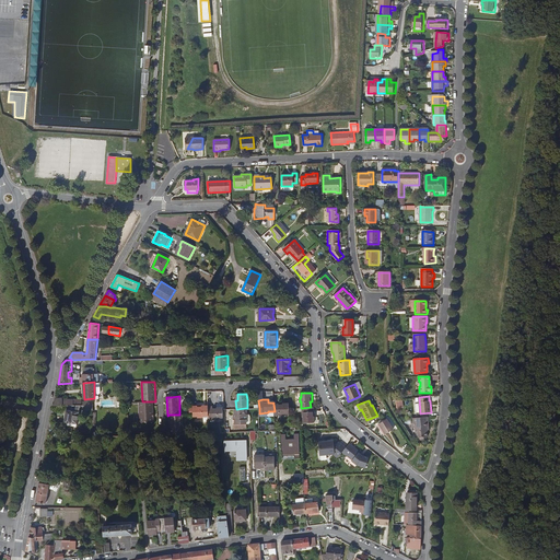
[(153,422),(153,401),(142,401),(139,403),(140,422),(150,422),(153,422)]
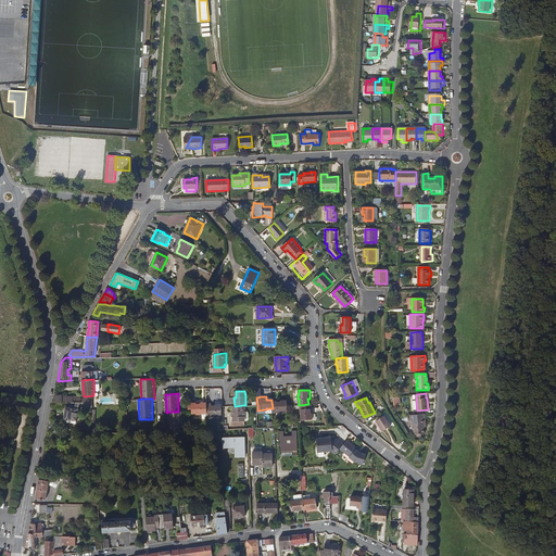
[(287,411),(287,405),(287,401),(280,402),(280,401),(272,401),(273,408),(273,412),(280,412),(280,411),(287,411)]
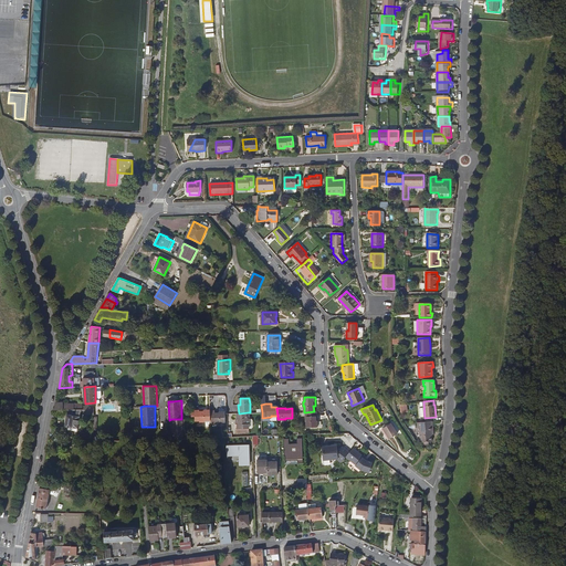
[(81,409),(73,409),(73,412),(71,412),(71,415),(67,413),(65,426),(69,427),(79,429),(81,409)]
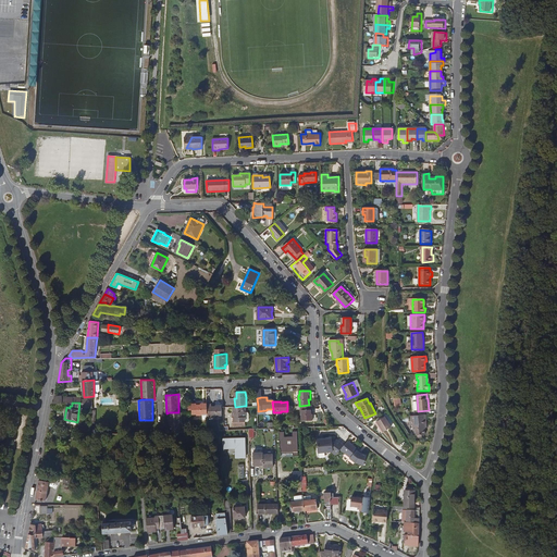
[(200,403),(192,403),(193,412),(193,415),(197,413),(197,416),(201,416),(201,413),(207,413),(207,406),(207,404),(201,404),(200,403)]
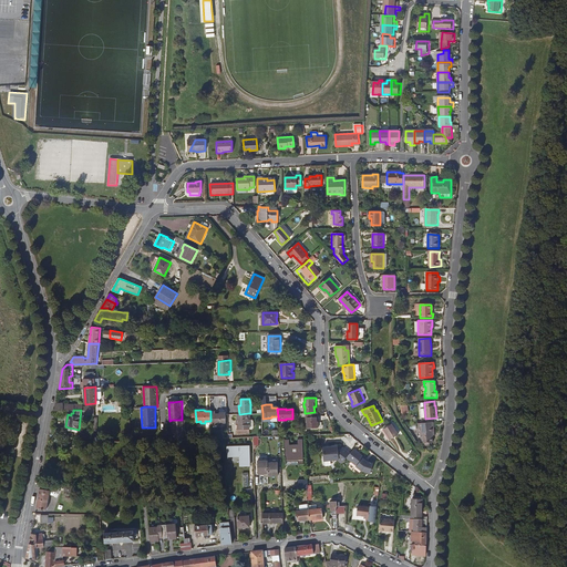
[(215,411),(210,411),(210,413),(210,421),(212,424),(219,424),(220,423),(226,423),(226,413),(219,413),(219,412),(215,412),(215,411)]
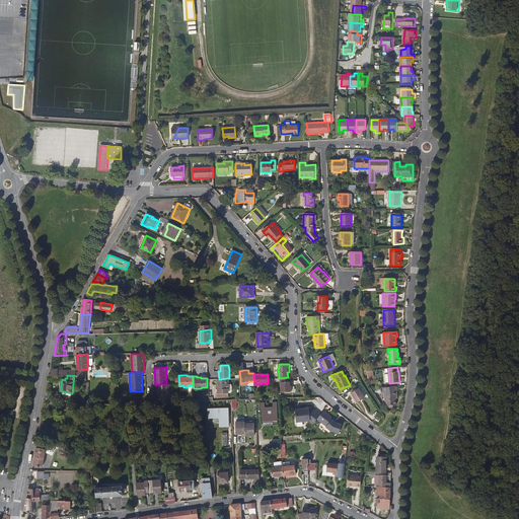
[(288,377),(280,378),(281,386),(282,386),(282,391),(290,391),(290,386),(289,386),(288,377)]
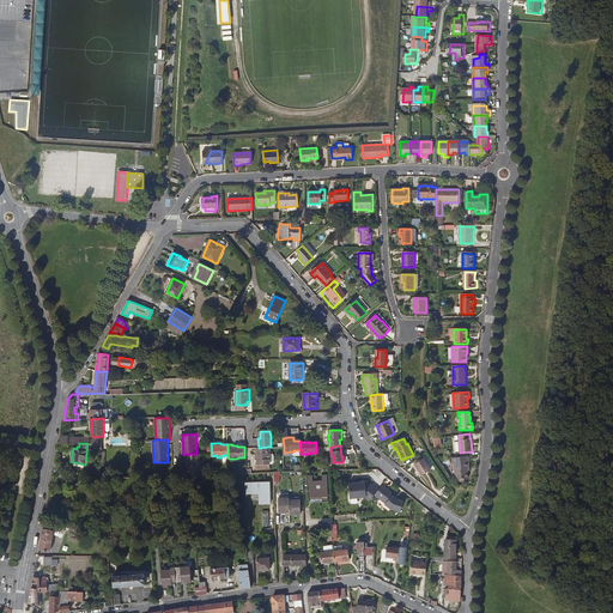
[(259,448),(258,448),(259,454),(255,454),(255,465),(269,465),(269,454),(268,453),(268,447),(259,448)]
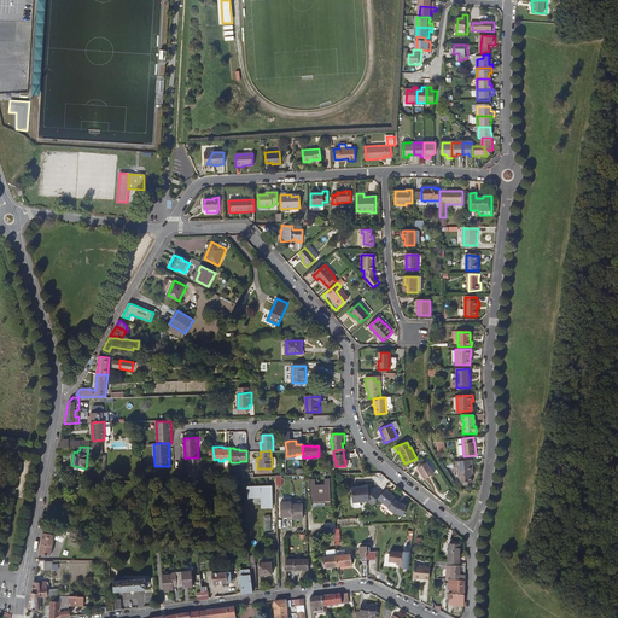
[(202,458),(198,458),(187,458),(188,474),(188,478),(202,478),(202,458)]
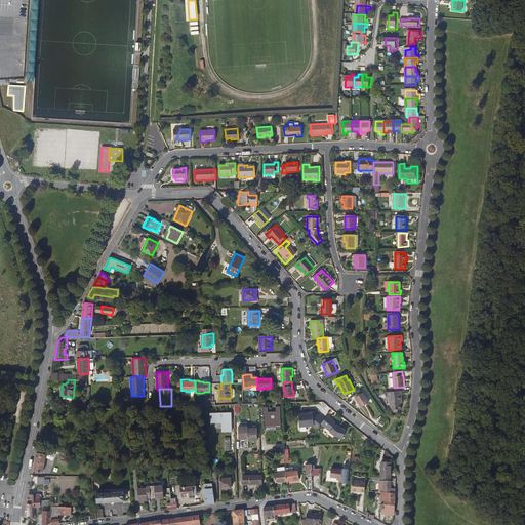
[(401,391),(387,392),(388,397),(390,397),(391,410),(392,410),(395,410),(398,410),(401,410),(401,404),(400,401),(402,401),(401,391)]
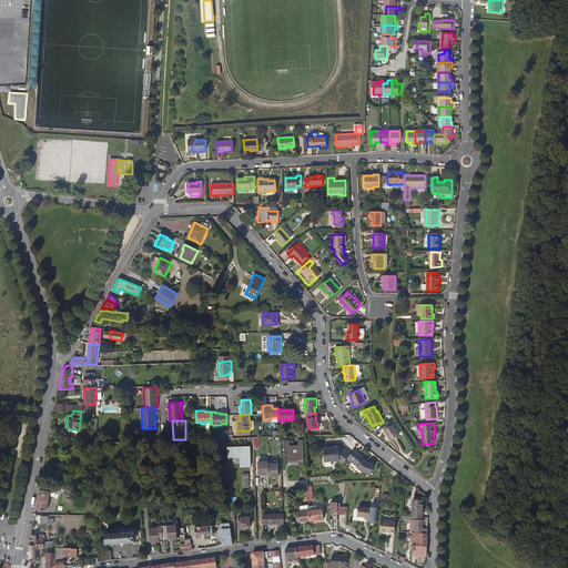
[(392,425),(384,430),(391,442),(398,436),(392,425)]
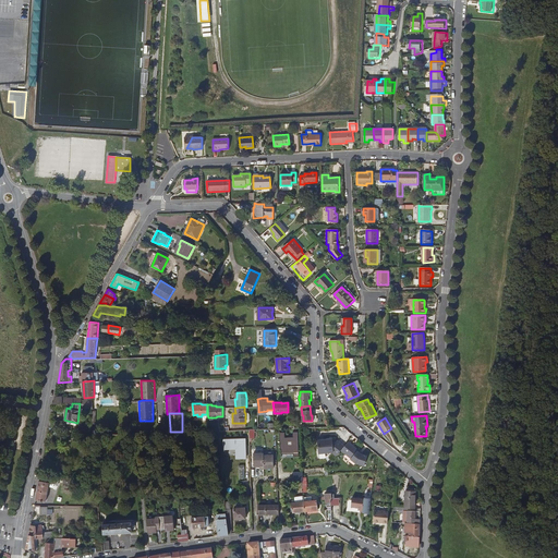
[(302,437),(302,432),(293,432),(294,437),(284,437),(284,432),(280,432),(280,445),(281,445),(282,455),(300,453),(299,437),(302,437)]
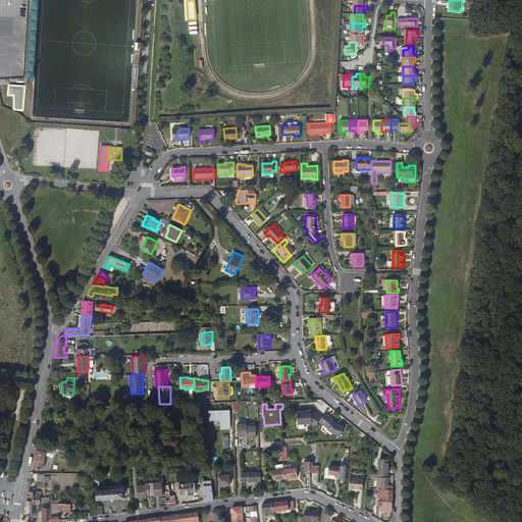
[(229,410),(209,411),(209,421),(220,420),(220,429),(230,429),(229,410)]
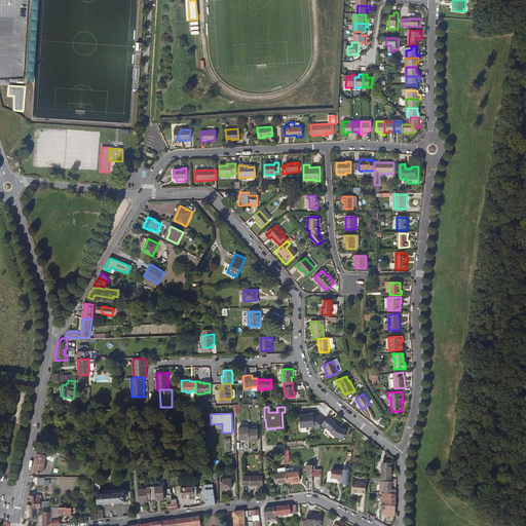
[(322,424),(325,420),(322,417),(321,418),(318,417),(318,414),(313,415),(313,414),(299,416),(300,428),(313,427),(316,430),(322,424)]
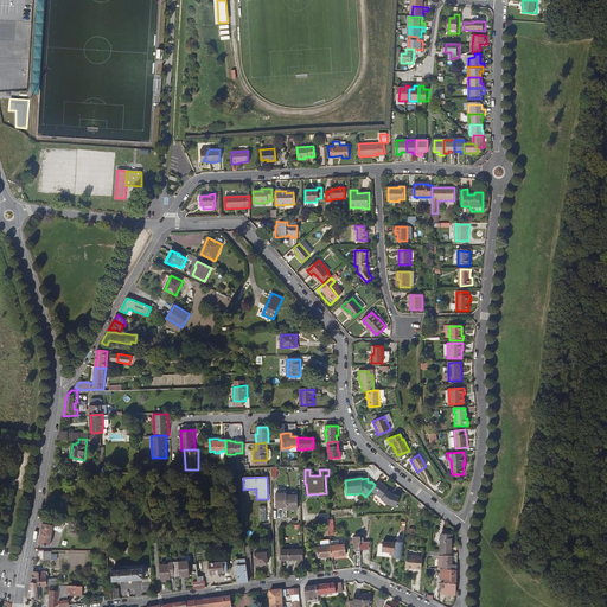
[(391,490),(379,480),(375,485),(371,490),(382,498),(382,499),(388,504),(397,506),(400,496),(393,493),(391,492),(391,490)]
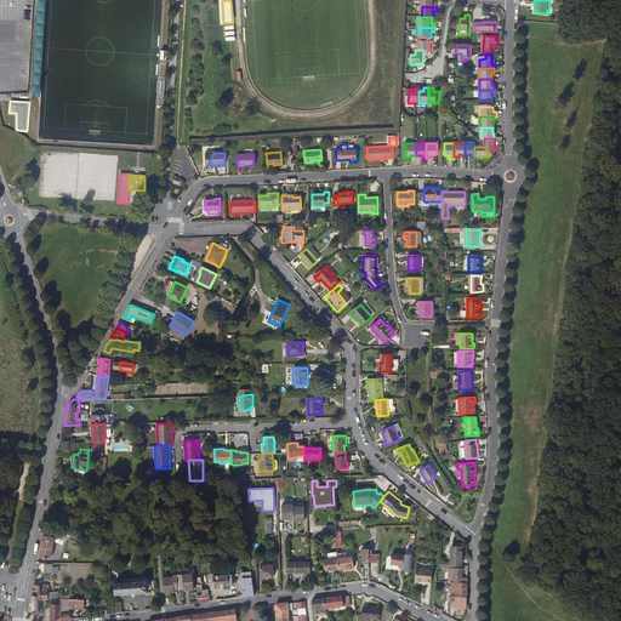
[(294,507),(294,505),(283,505),(283,519),(294,518),(294,507)]
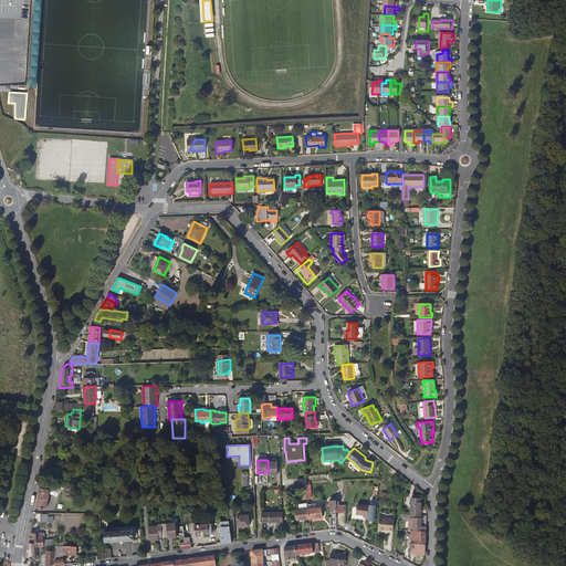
[(268,462),(268,472),(268,474),(279,474),(278,462),(268,462)]
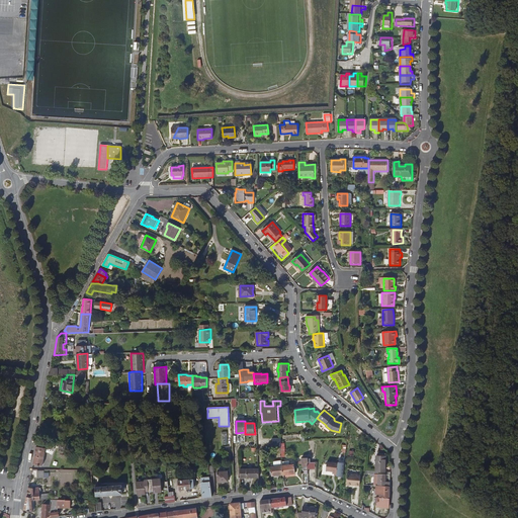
[(42,465),(47,448),(51,449),(52,448),(53,448),(53,447),(54,447),(54,445),(54,442),(48,442),(37,442),(33,463),(42,465)]
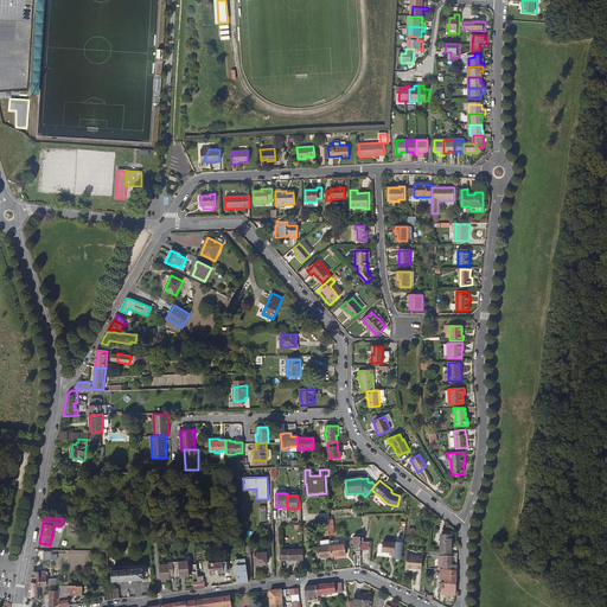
[(457,556),(457,553),(451,553),(452,535),(445,535),(440,535),(440,551),(440,555),(457,556)]
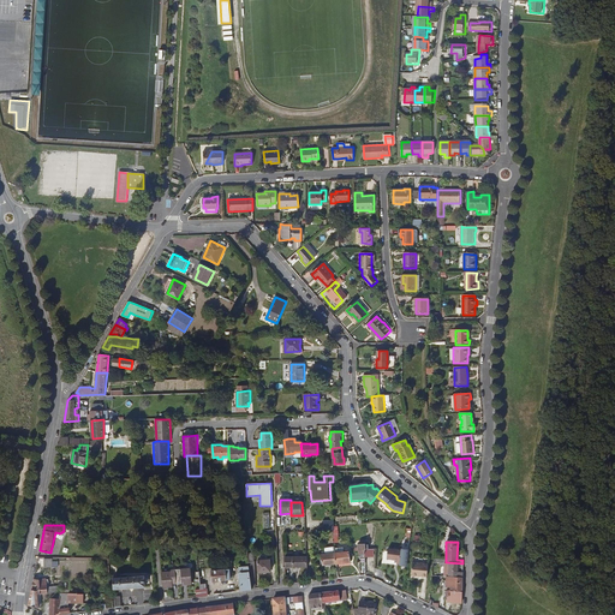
[(334,548),(334,547),(324,548),(326,554),(321,554),(322,565),(336,563),(334,553),(334,548)]
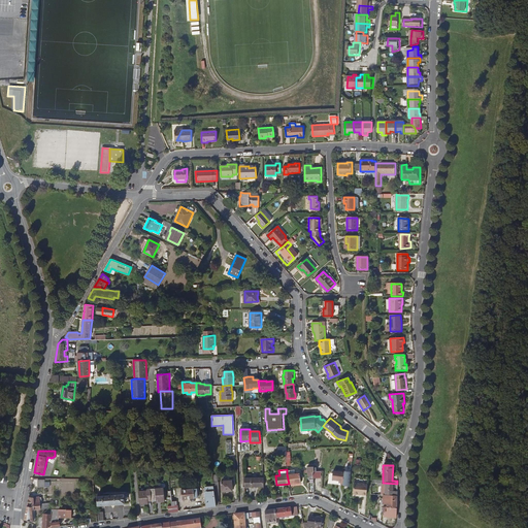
[(287,474),(289,484),(300,483),(299,472),(295,473),(294,469),(287,470),(287,474)]
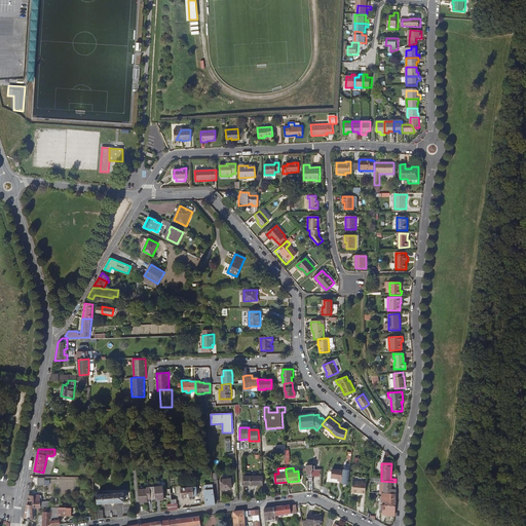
[(348,483),(349,470),(343,468),(343,470),(332,468),(331,478),(337,478),(337,480),(339,480),(339,483),(348,483)]
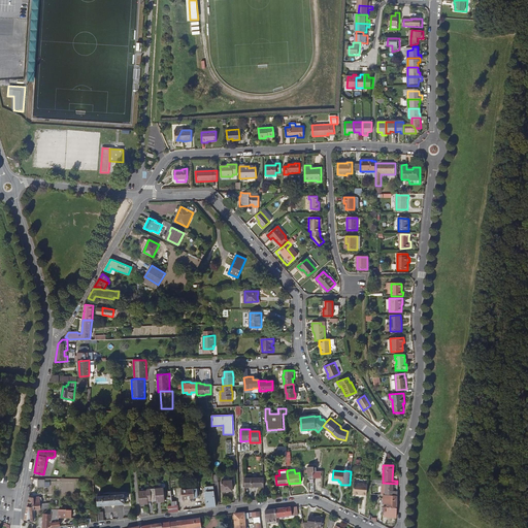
[(264,487),(264,477),(245,477),(245,487),(264,487)]
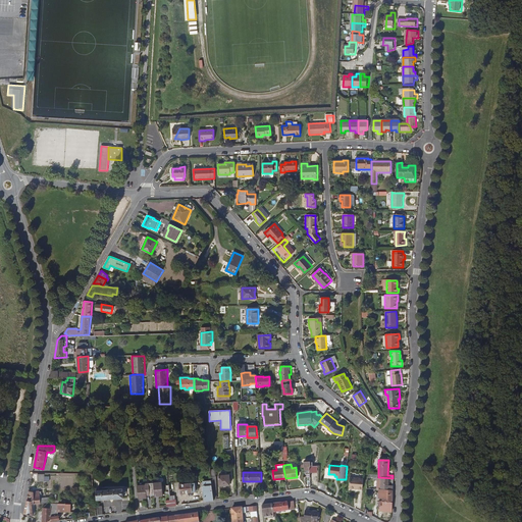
[(230,484),(229,474),(219,476),(220,485),(230,484)]
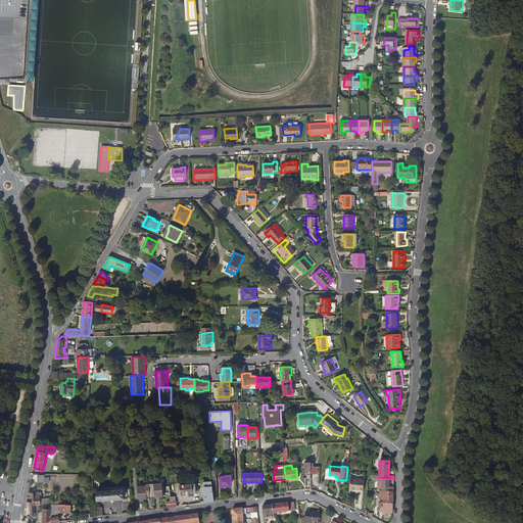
[(363,490),(365,479),(350,478),(349,488),(363,490)]
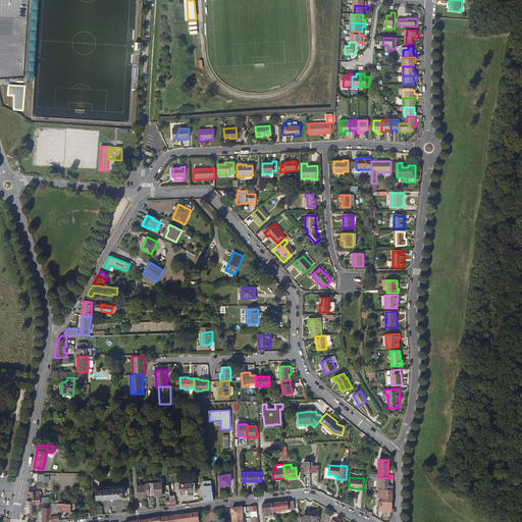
[(393,494),(393,478),(378,477),(377,477),(377,488),(378,488),(378,498),(382,499),(382,502),(380,502),(379,510),(392,511),(393,494)]
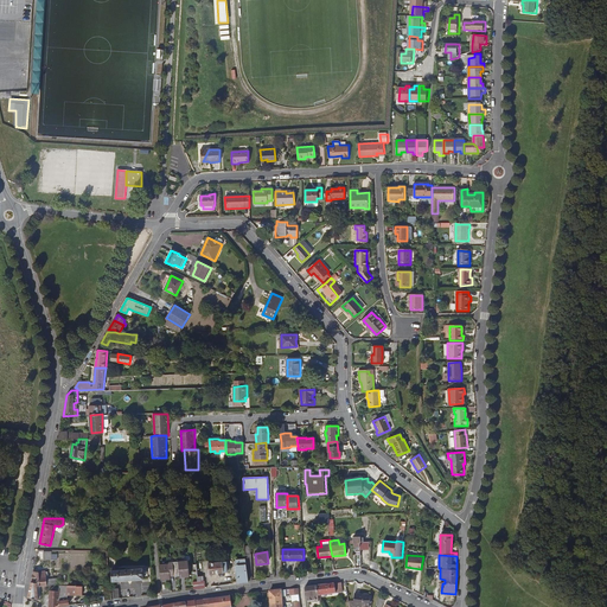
[(248,582),(248,580),(247,558),(236,560),(238,583),(248,582)]
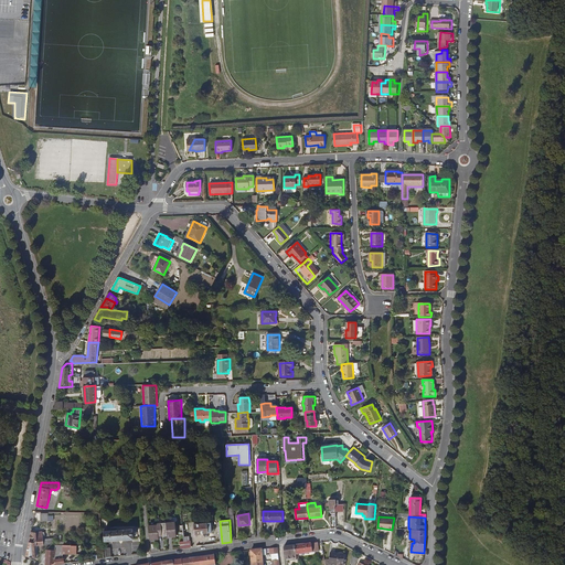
[(158,523),(158,524),(159,536),(168,535),(167,522),(158,523)]
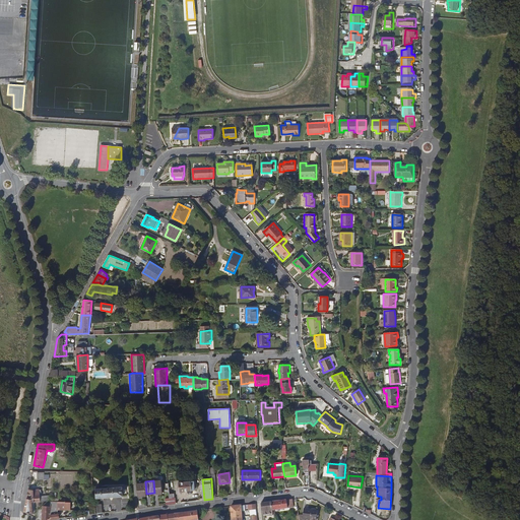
[(153,480),(154,493),(154,494),(163,494),(163,492),(161,480),(153,480)]
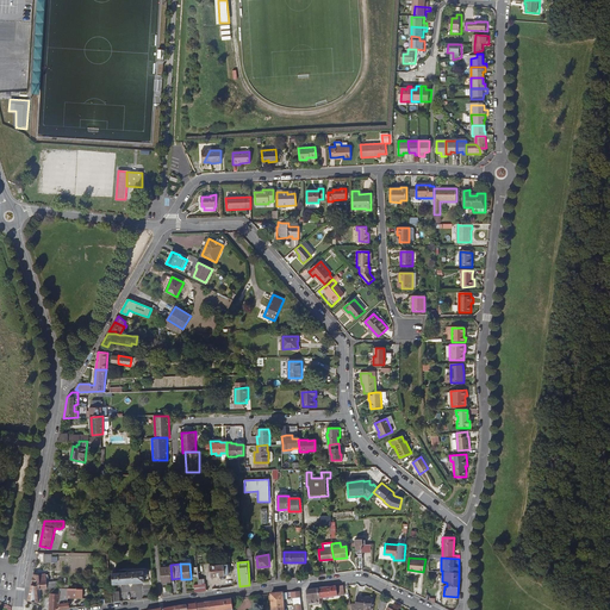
[(231,573),(230,564),(210,566),(211,577),(229,574),(229,573),(231,573)]
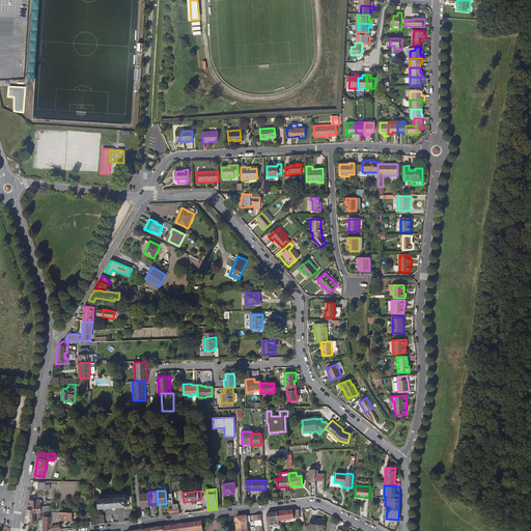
[(149,506),(149,504),(148,493),(140,494),(141,507),(149,506)]
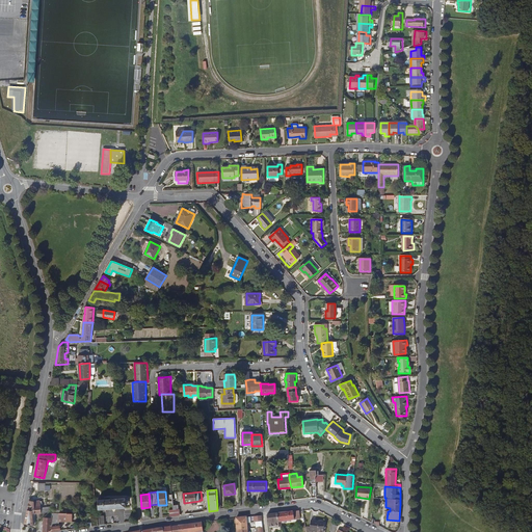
[(99,500),(99,509),(126,507),(125,498),(99,500)]
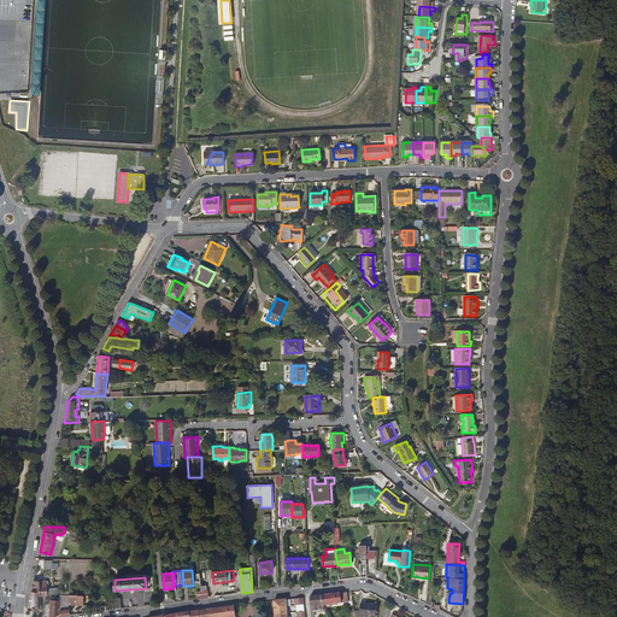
[(30,598),(29,607),(39,609),(42,609),(41,595),(46,595),(51,594),(52,594),(57,594),(59,593),(58,588),(48,589),(47,581),(40,581),(35,580),(30,598)]
